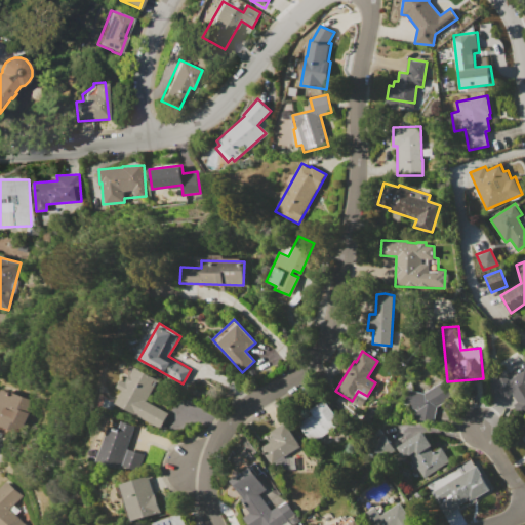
[(160,429),(116,403),(123,391),(118,388),(122,379),(127,382),(136,366),(159,379),(147,400),(168,412),(160,429)]
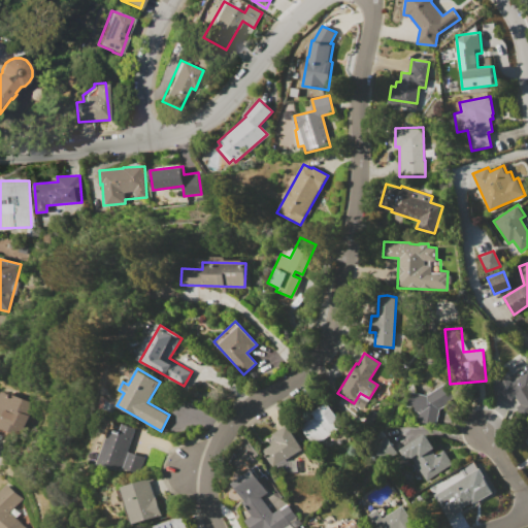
[(527,371),(527,416),(524,419),(517,407),(520,405),(514,395),(510,400),(496,393),(504,377),(514,382),(527,371)]
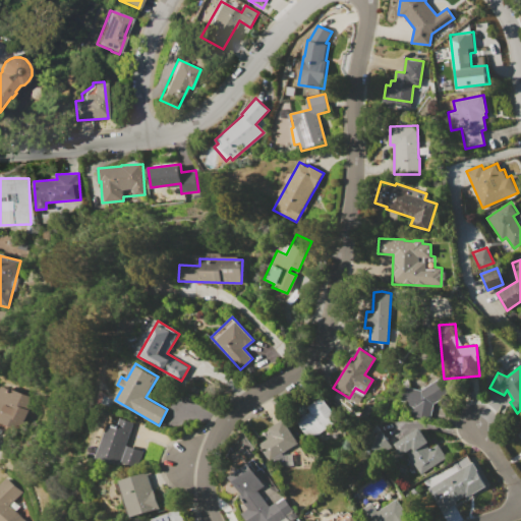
[(406,406),(406,401),(400,401),(403,386),(419,390),(442,377),(452,391),(433,403),(430,420),(410,416),(412,407),(406,406)]
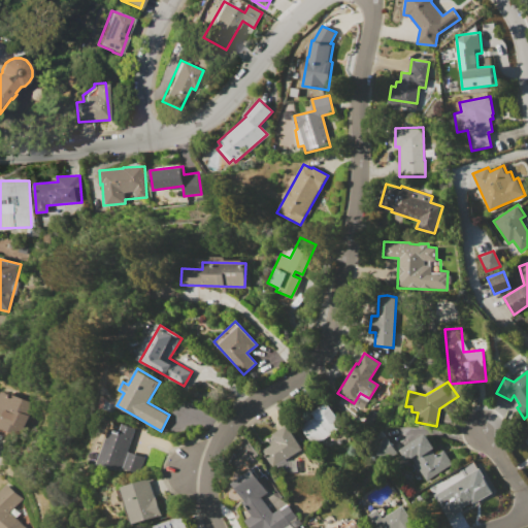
[(34,402),(3,390),(0,396),(0,428),(1,427),(22,435),(34,402)]
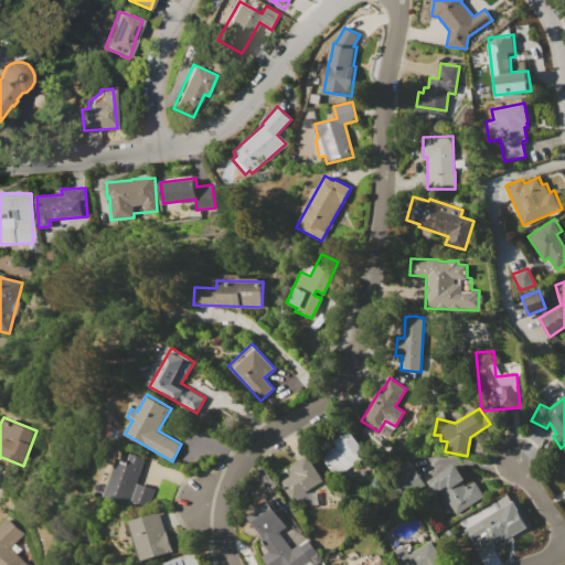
[(320,456),(336,446),(332,440),(350,430),(366,457),(333,478),(320,456)]
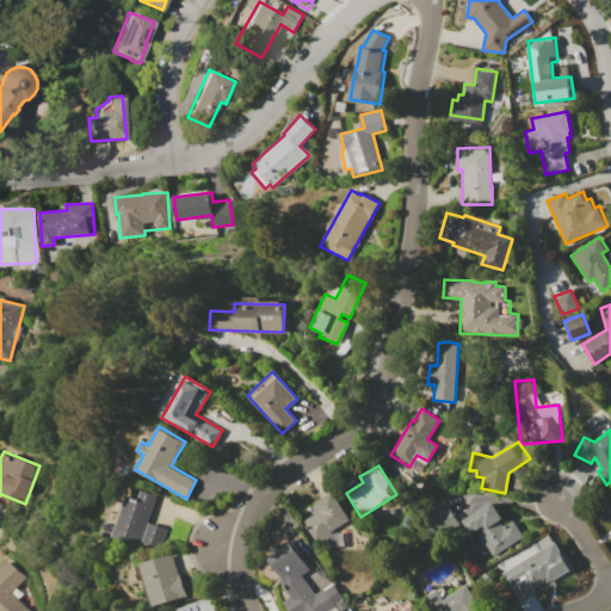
[(142,489),(158,495),(149,522),(167,528),(160,550),(142,544),(141,548),(115,539),(128,495),(139,499),(142,489)]
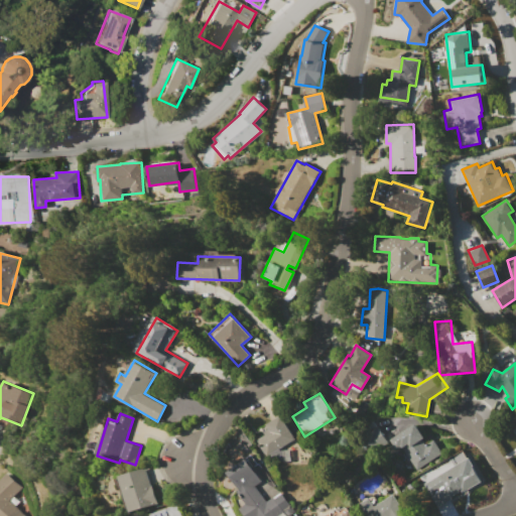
[(281,414),(295,439),(266,457),(256,439),(265,433),(264,431),(268,428),(266,423),(281,414)]
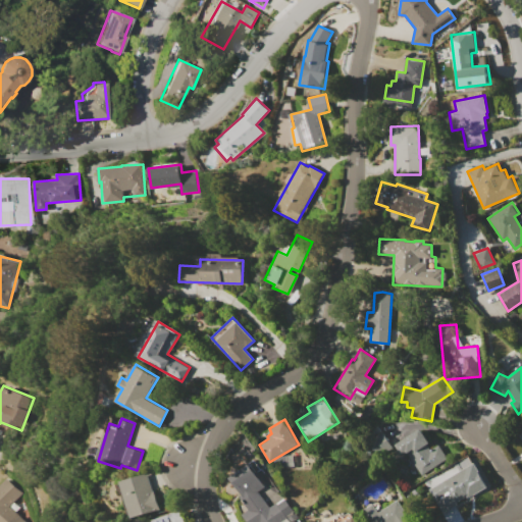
[(449,458),(421,475),(407,452),(401,455),(395,445),(421,428),(430,442),(428,444),(431,450),(439,445),(449,458)]
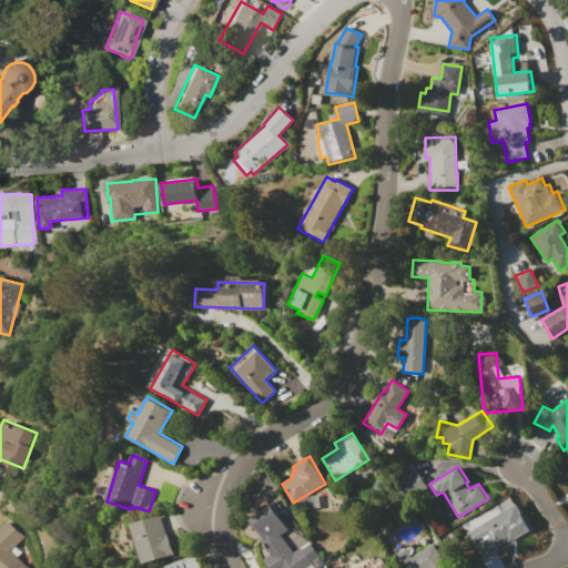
[(251,519),(272,505),(288,529),(282,534),(294,551),(310,541),(325,565),(320,567),(269,567),(263,559),(271,554),(265,548),(270,545),(251,519)]
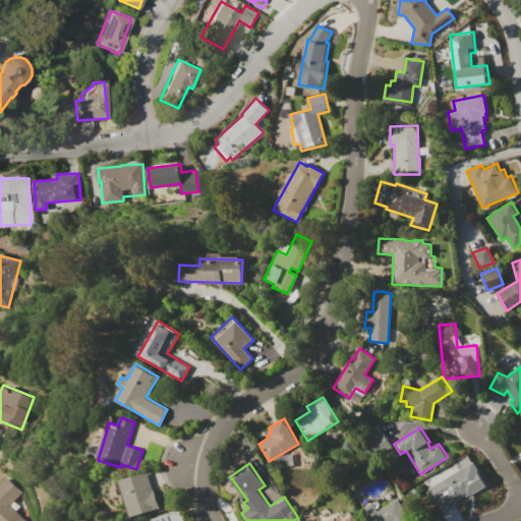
[(428,488),(467,463),(472,471),(477,469),(487,484),(468,498),(466,495),(456,502),(457,504),(444,513),(428,488)]
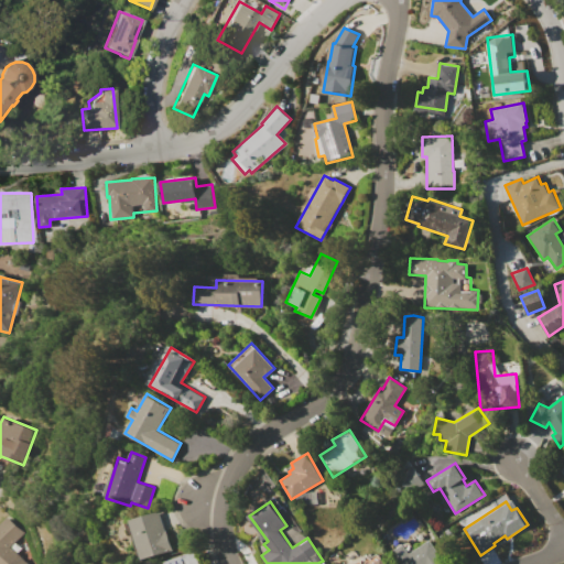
[(144,560),(133,520),(162,511),(167,530),(170,529),(175,550),(144,560)]
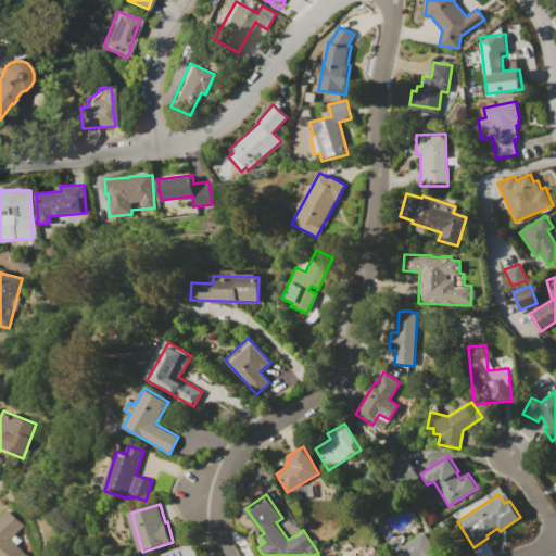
[(0,555),(0,518),(9,509),(24,525),(11,539),(28,555),(0,555)]
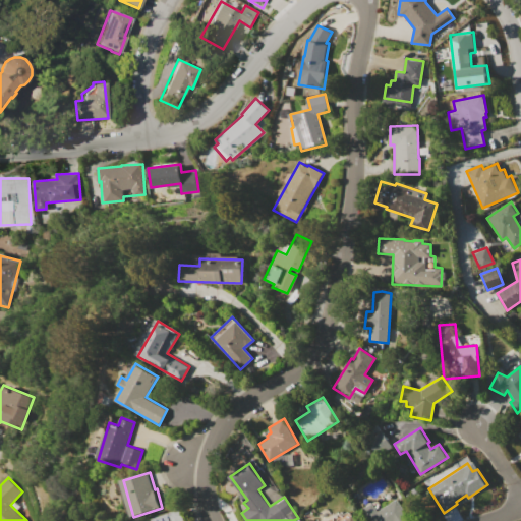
[(371,520),(363,508),(373,502),(379,511),(398,499),(406,511),(408,510),(415,520),(413,520),(371,520)]
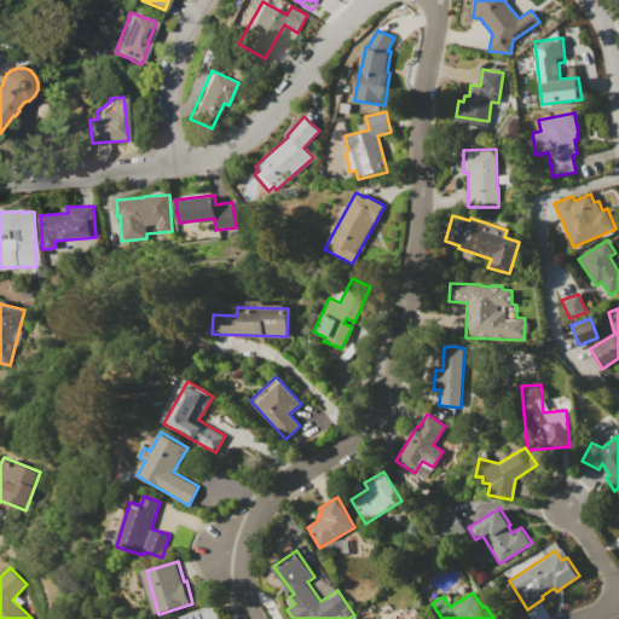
[(186,618),(186,617),(217,606),(221,618),(186,618)]
